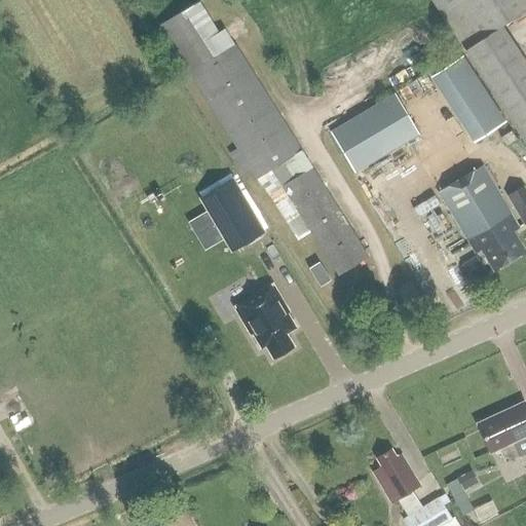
[(484,90),(455,110),(475,141),(504,122),(484,90)]
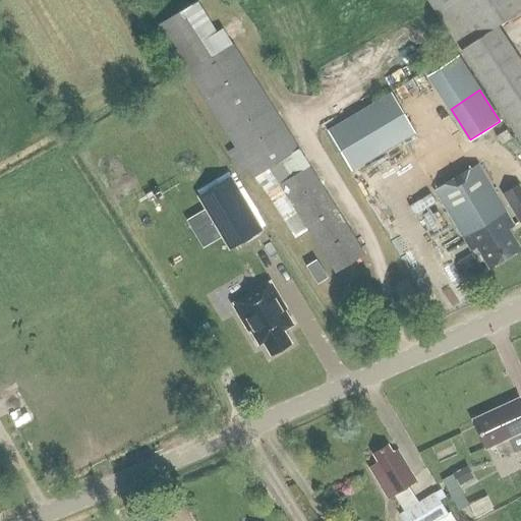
[(390,93),(327,130),(352,172),(415,134),(390,93)]
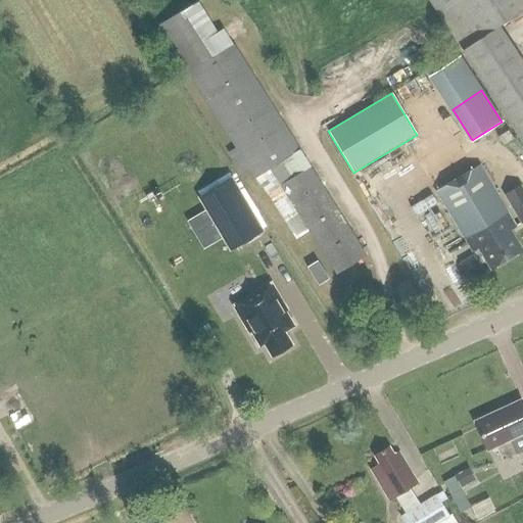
[(302,243),(313,237),(336,274),(365,254),(310,167),(294,177),(283,160),(256,177),(296,239),(299,238),(302,243)]
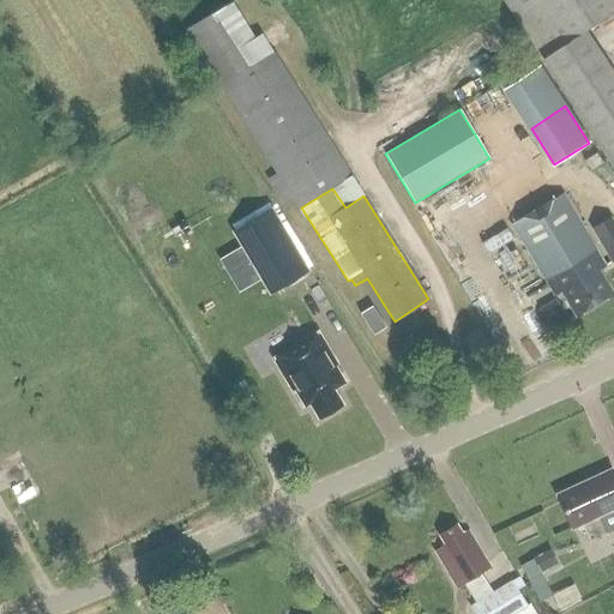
[(608,266),(594,242),(565,194),(510,226),(542,280),(554,298),(561,293),(573,313),(611,293),(607,284),(600,271),(608,266)]
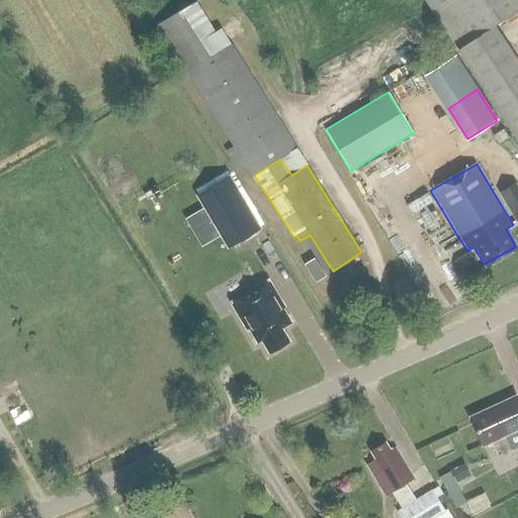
[(230,177),(198,196),(229,248),(261,229),(230,177)]
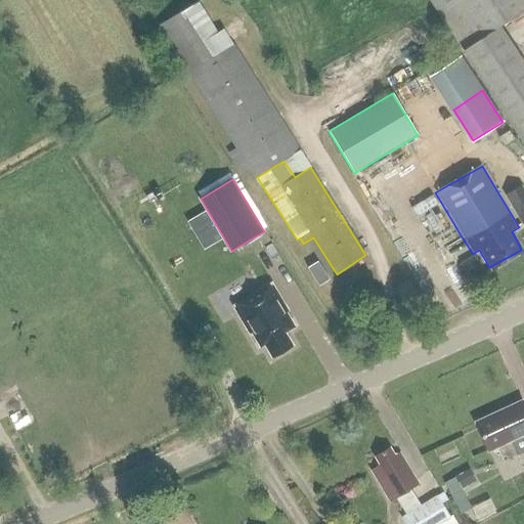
[(504,195),(521,223),(522,225),(523,223),(523,190),(521,185),(504,195)]
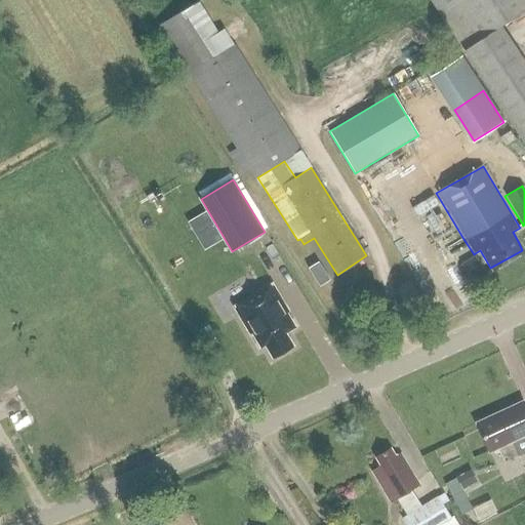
[(319,286),(329,280),(318,263),(308,269),(319,286)]
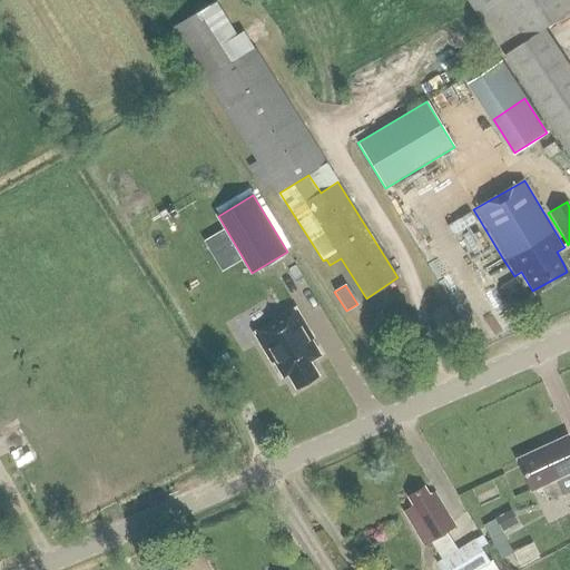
[(252,332),(271,364),(273,363),(282,379),(287,375),(295,390),(318,376),(311,362),(320,356),(311,340),(313,338),(295,307),(252,332)]
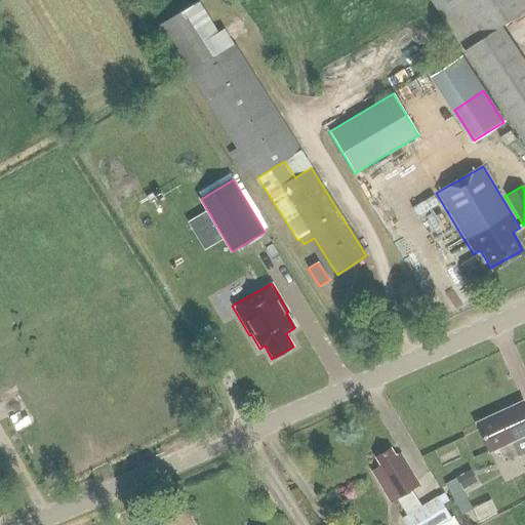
[(524,450),(519,437),(524,433),(524,407),(522,402),(477,422),(489,450),(496,447),(503,462),(524,451),(524,450)]
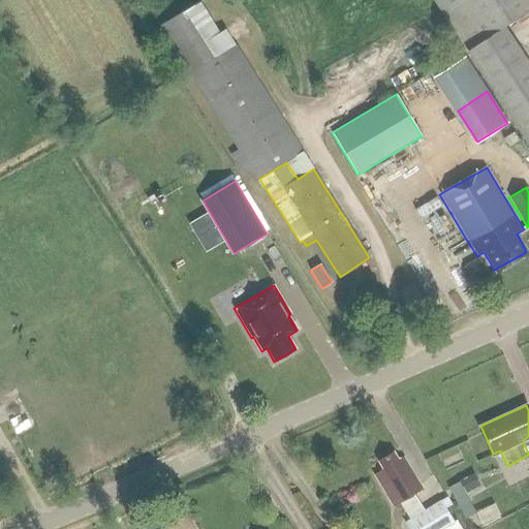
[(393,506),(399,502),(409,519),(404,522),(407,528),(441,528),(454,522),(440,500),(424,509),(414,493),(423,488),(404,457),(398,461),(394,453),(378,462),(383,470),(374,475),(393,506)]
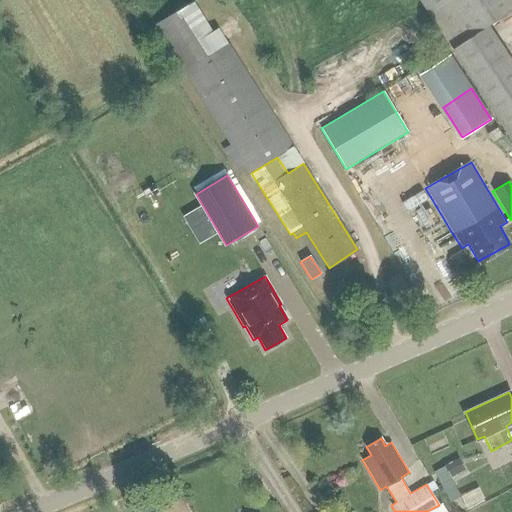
[(460,449),(434,460),(437,467),(463,457),(460,449)]
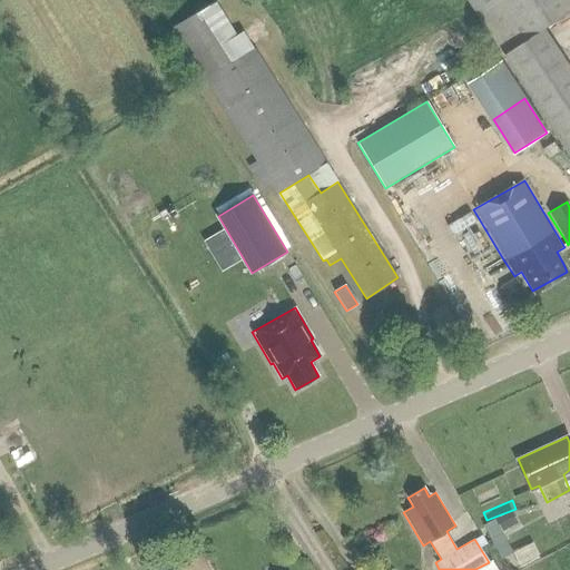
[(488,523),(504,557),(517,550),(507,530),(523,521),(517,509),(488,523)]
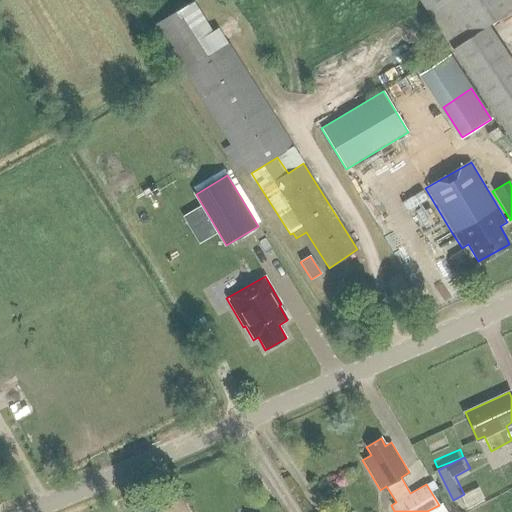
[(483,486),(465,494),(470,506),(488,497),(483,486)]
